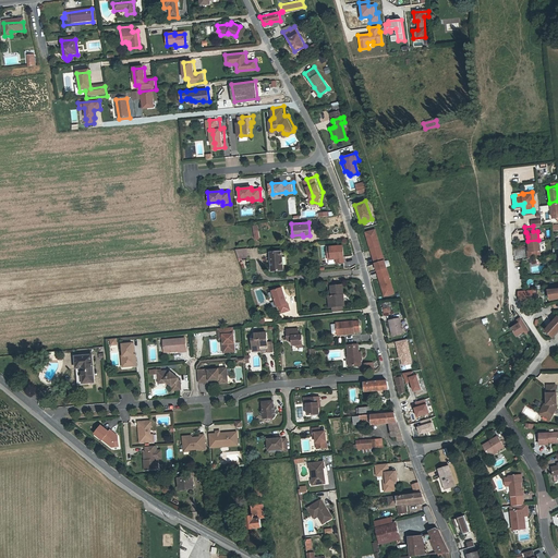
[(395,294),(375,229),(370,231),(371,234),(366,235),(384,293),(388,292),(389,295),(395,294)]
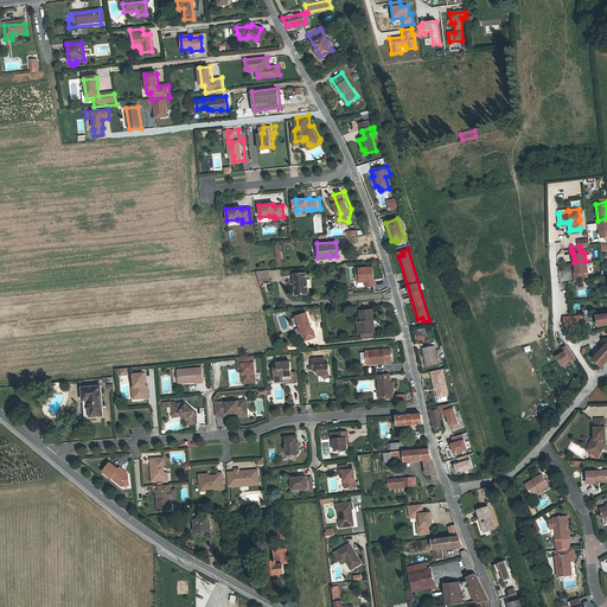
[(586,261),(574,262),(575,267),(575,270),(573,272),(574,279),(583,278),(582,270),(587,270),(586,261)]
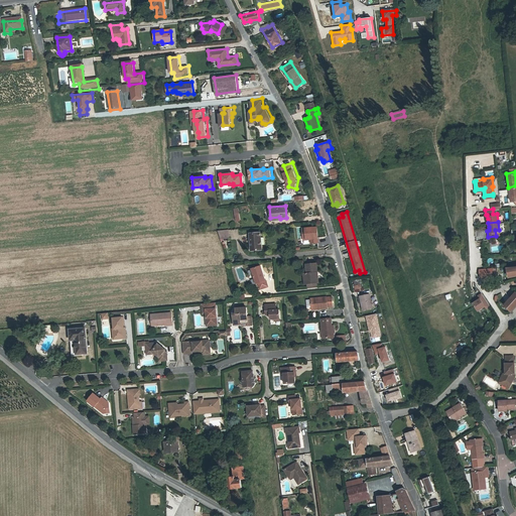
[(316,228),(302,229),(303,240),(310,240),(311,244),(318,243),(316,228)]
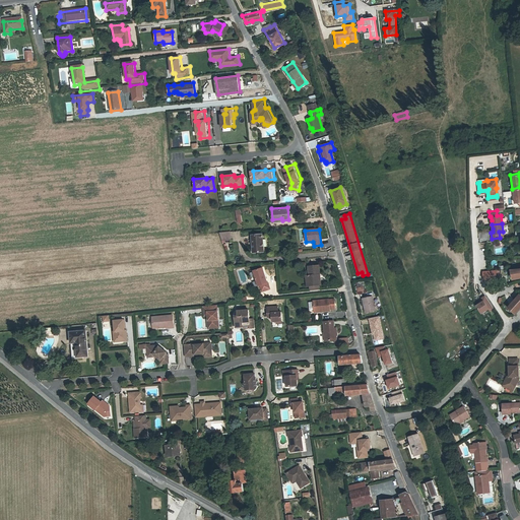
[(222,240),(231,239),(230,232),(220,233),(222,240)]
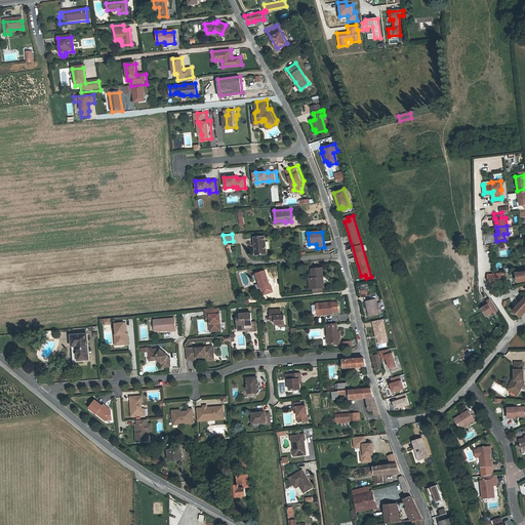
[(265,236),(255,237),(256,254),(267,253),(266,236),(265,236)]
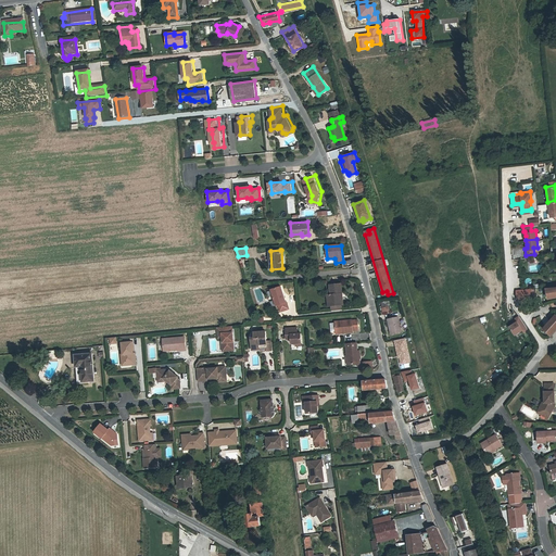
[(329,294),(330,305),(341,303),(340,293),(342,293),(341,282),(329,285),(330,294),(329,294)]
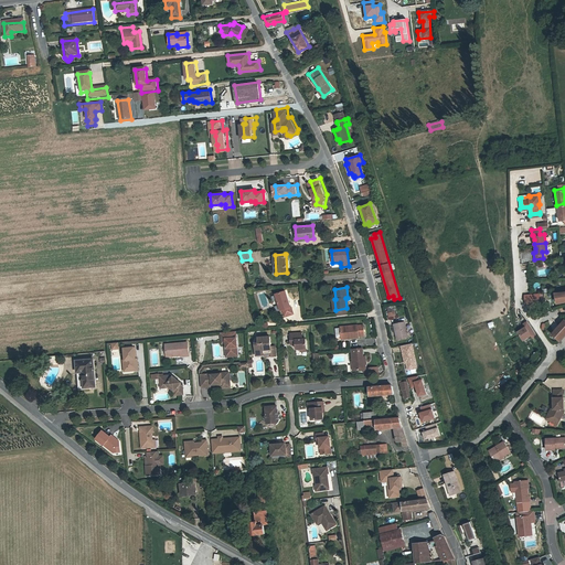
[(564,288),(555,290),(557,301),(564,300),(564,288)]
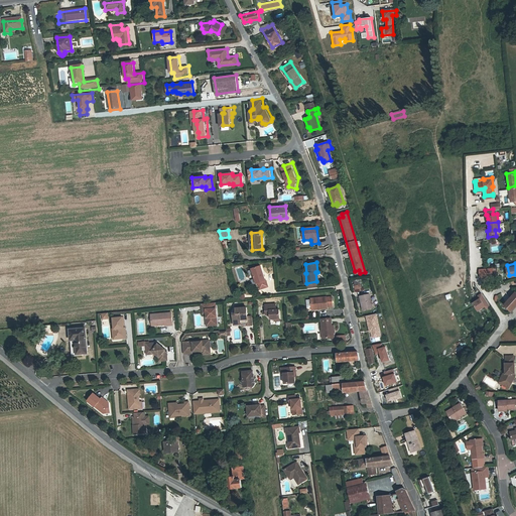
[(257,283),(259,289),(267,286),(265,280),(264,280),(260,266),(251,269),(256,283),(257,283)]
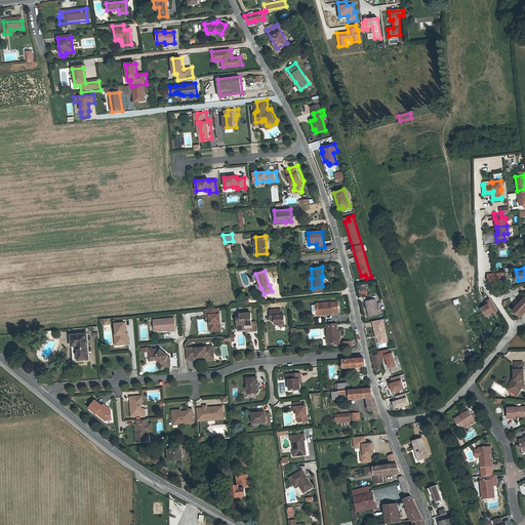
[(499,312),(490,298),(486,301),(487,303),(488,305),(485,307),(481,309),(486,317),(493,312),(495,315),(499,312)]
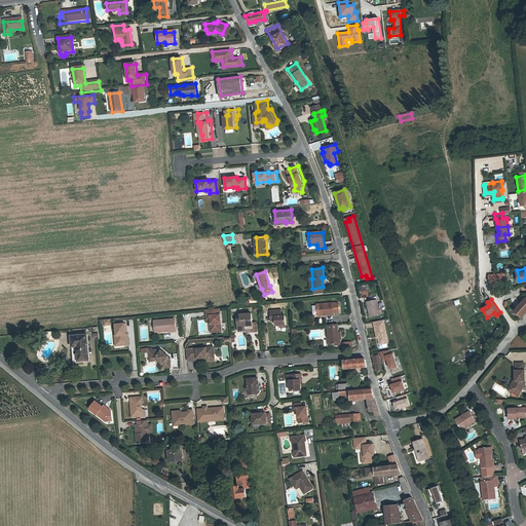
[(376,300),(367,302),(370,316),(379,314),(376,300)]
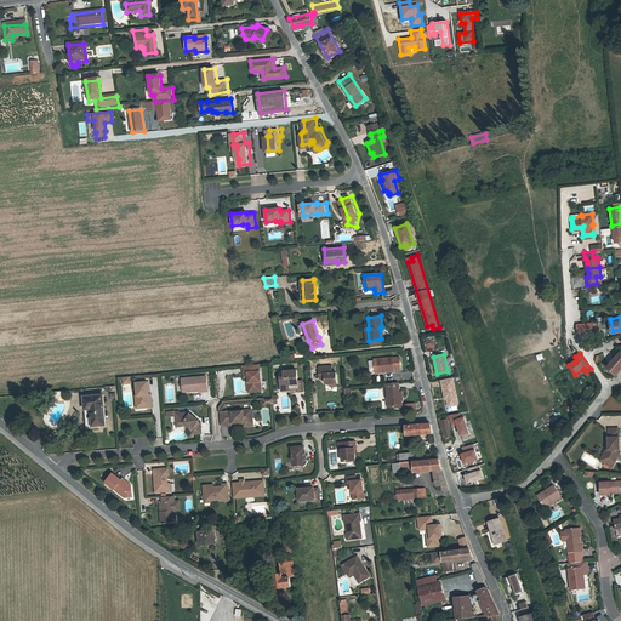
[(620,366),(620,358),(616,355),(604,372),(613,379),(620,366)]
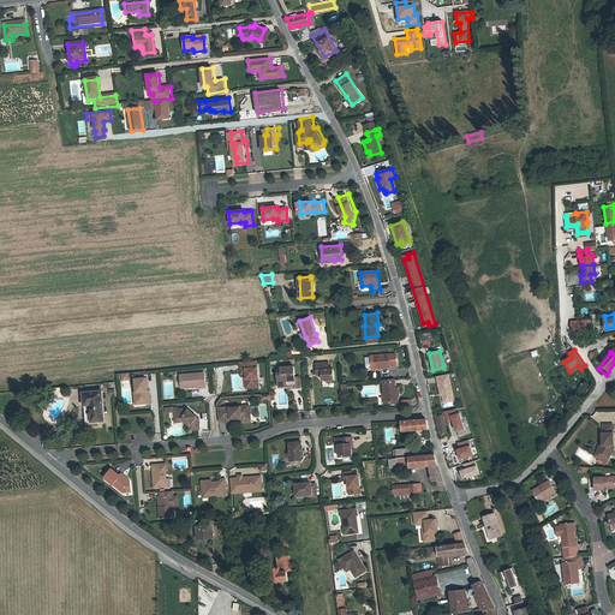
[(398,354),(388,354),(372,357),(372,366),(380,365),(380,369),(393,368),(393,365),(399,365),(398,354)]
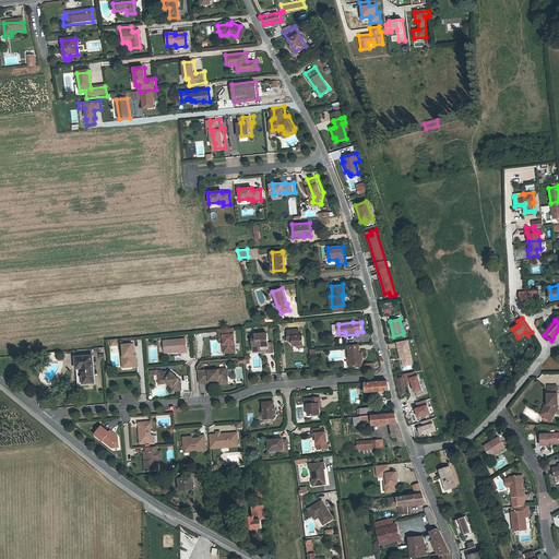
[(223,340),(224,341),(224,344),(226,346),(226,353),(235,352),(234,343),(235,343),(233,328),(218,330),(218,336),(223,335),(223,340)]
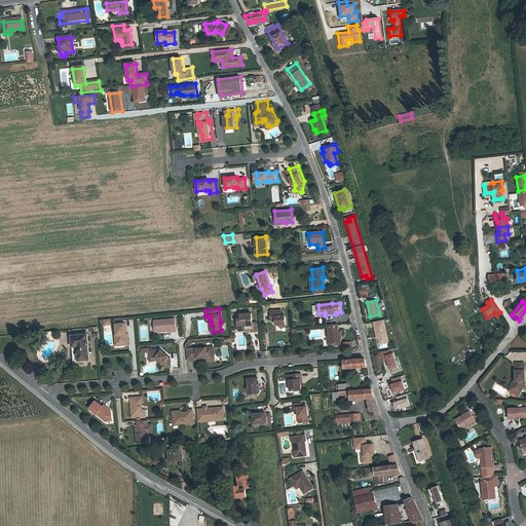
[(276,325),(280,325),(287,324),(286,314),(283,315),(283,309),(271,310),(272,318),(275,318),(276,320),(276,325)]
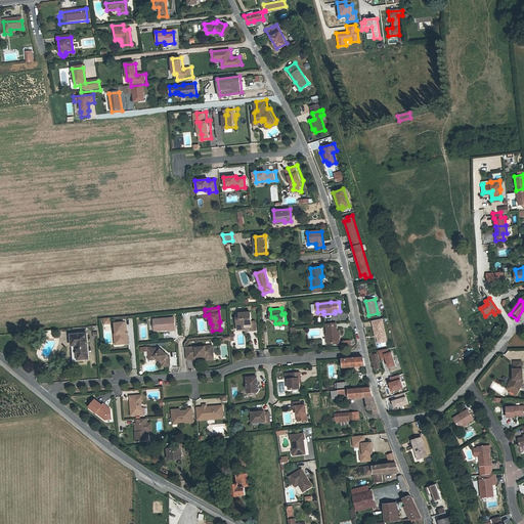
[(236,318),(237,329),(246,328),(246,324),(252,324),(252,326),(253,331),(257,330),(256,320),(252,321),(251,312),(239,313),(241,318),(236,318)]
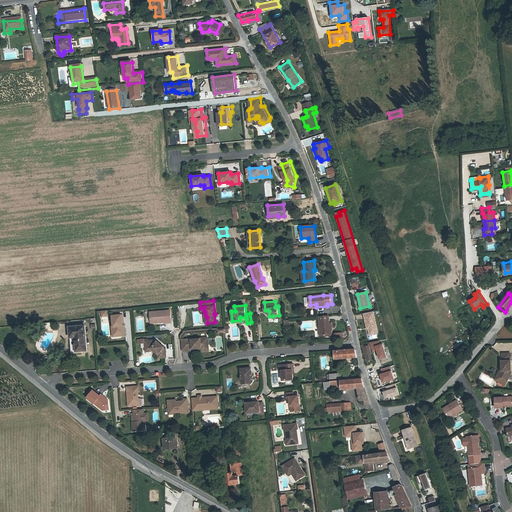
[(148,313),(149,323),(156,322),(156,323),(163,323),(163,324),(170,323),(168,311),(166,311),(165,311),(148,313)]
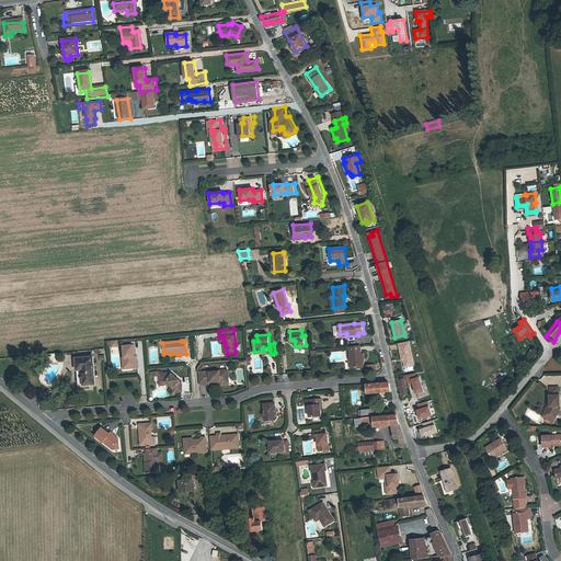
[(414,365),(409,341),(398,344),(401,358),(402,358),(404,367),(414,365)]
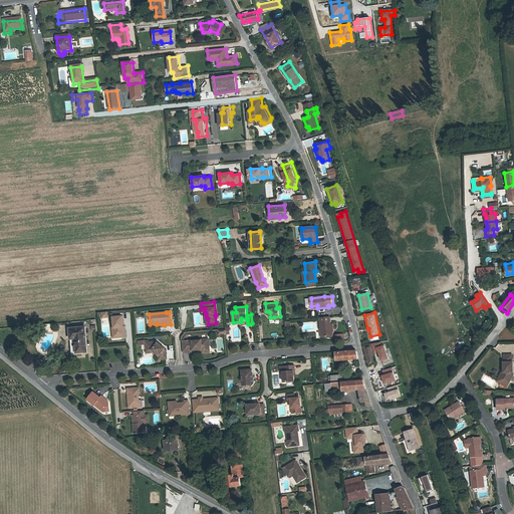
[(110,328),(111,336),(120,335),(120,337),(124,337),(123,329),(121,329),(119,316),(110,317),(112,328),(110,328)]
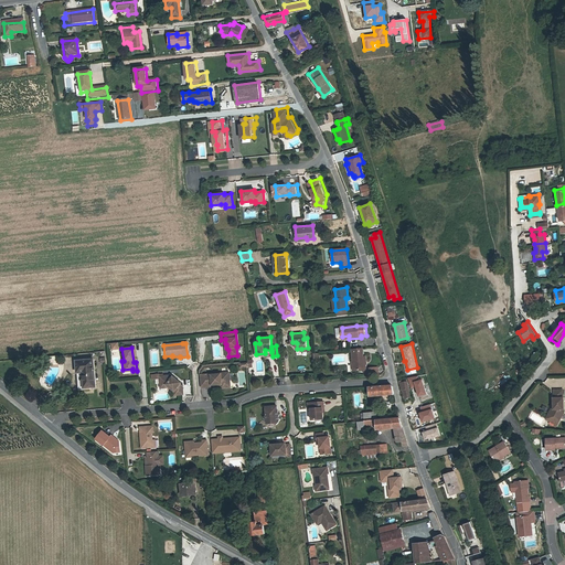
[(356,371),(365,370),(368,370),(366,356),(364,358),(364,348),(353,349),(354,365),(356,365),(356,371)]
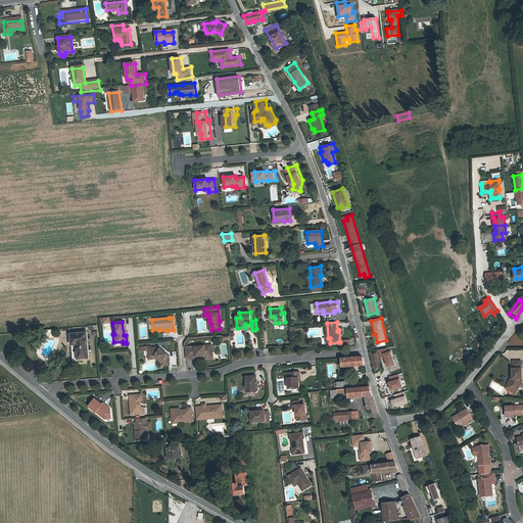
[(86,333),(69,334),(72,361),(77,361),(77,359),(88,358),(86,333)]
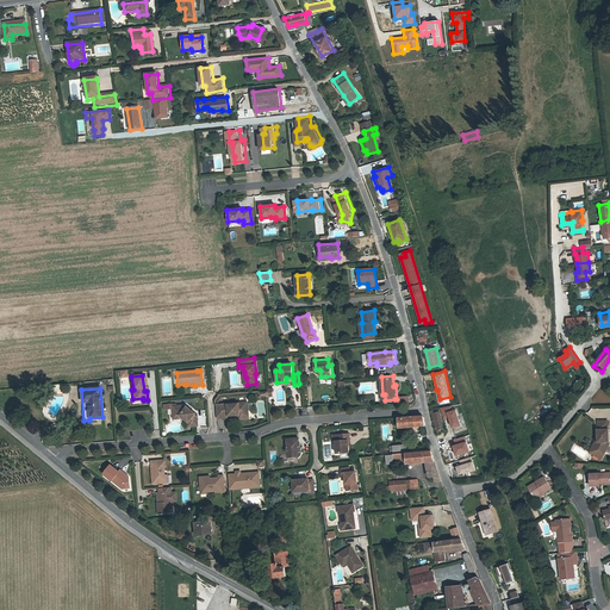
[(238,415),(248,415),(247,403),(222,404),(223,418),(229,418),(228,417),(238,416),(238,415)]
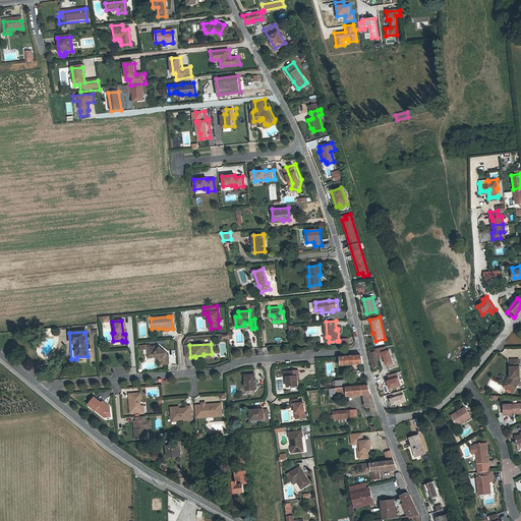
[(147,348),(148,356),(153,356),(156,358),(160,361),(161,365),(170,364),(170,360),(167,358),(168,357),(158,347),(147,348)]
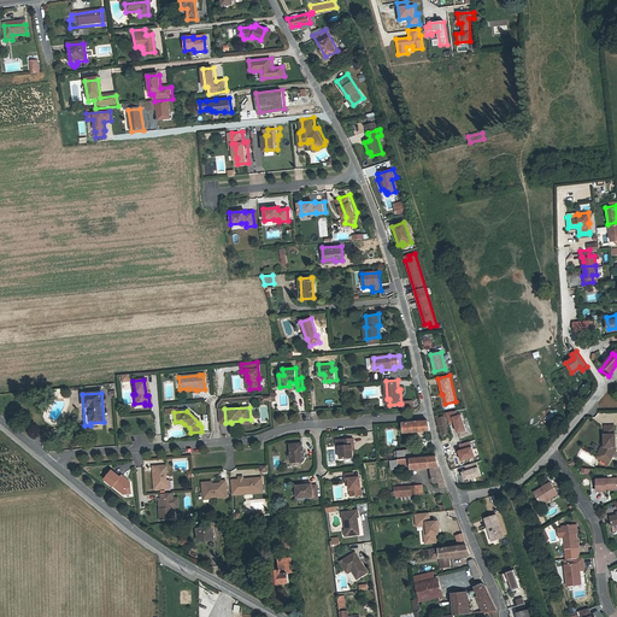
[(460,415),(457,416),(456,411),(446,413),(448,423),(453,422),(457,433),(464,430),(460,415)]
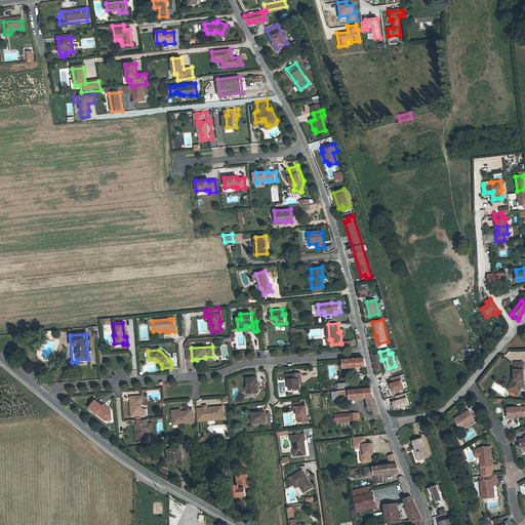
[(360,367),(365,367),(363,358),(342,360),(344,369),(350,368),(351,372),(360,372),(360,367)]
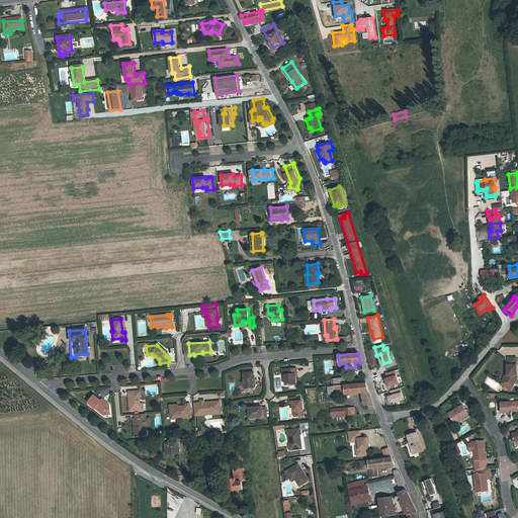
[(507,365),(508,371),(508,375),(505,380),(513,384),(517,377),(517,364),(516,364),(516,357),(508,357),(508,365),(507,365)]
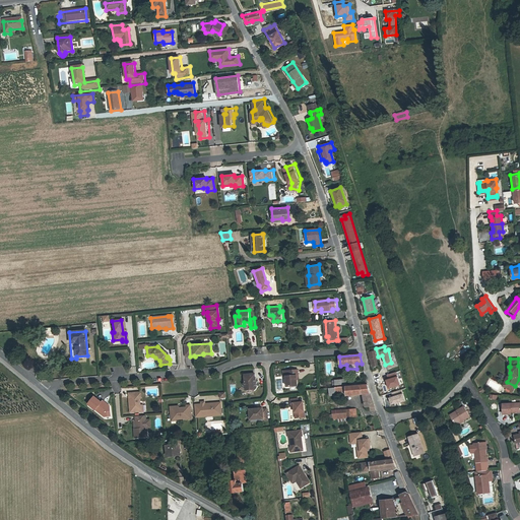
[(297,386),(296,380),(296,376),(298,375),(297,370),(286,371),(287,376),(284,376),(285,387),(297,386)]
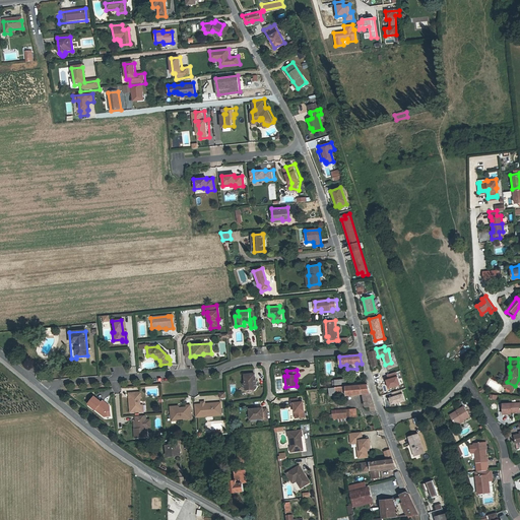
[(399,385),(395,373),(387,376),(389,380),(386,381),(388,388),(399,385)]
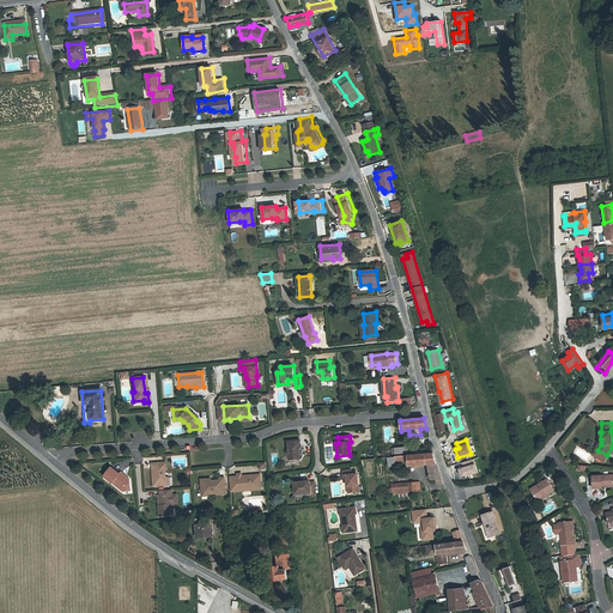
[(299,441),(286,442),(287,451),(285,454),(287,455),(289,460),(296,460),(298,461),(302,457),(301,451),(302,450),(301,449),(301,445),(299,445),(299,441)]
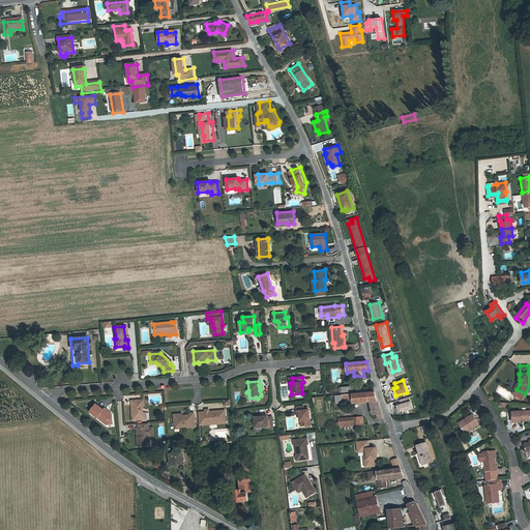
[(525,393),(517,389),(513,394),(523,399),(525,393)]
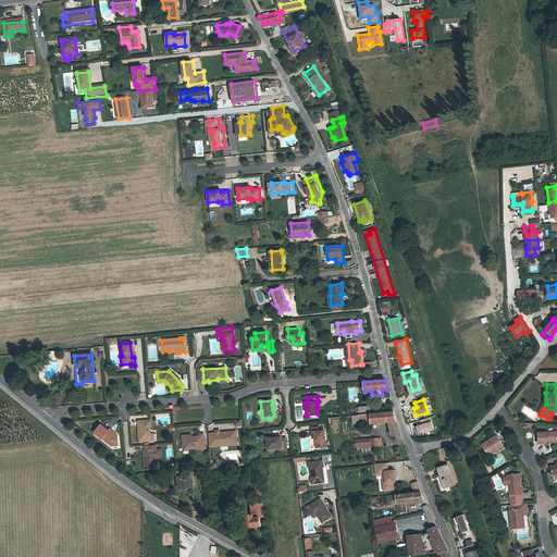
[(397,440),(400,438),(403,438),(398,424),(395,412),(353,417),(354,420),(356,420),(357,425),(368,424),(368,426),(386,424),(391,438),(396,437),(397,440)]
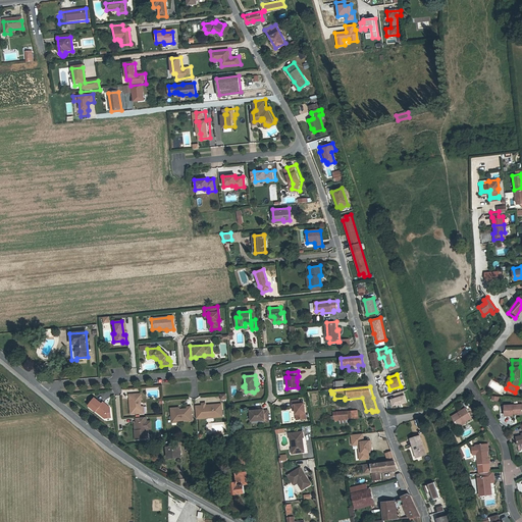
[(403,392),(394,395),(395,399),(390,400),(393,407),(406,403),(403,392)]
